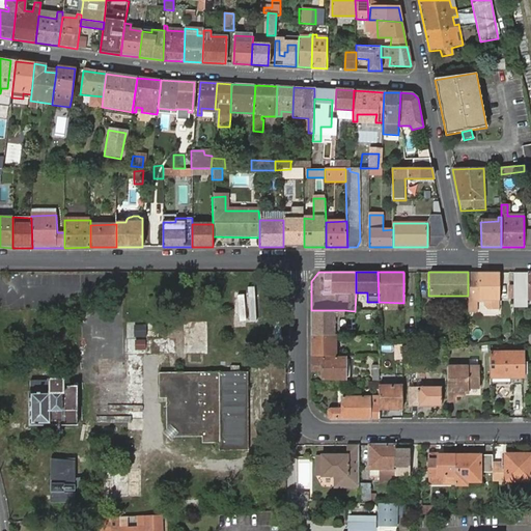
[(500,306),(499,272),(468,272),(468,296),(468,299),(484,299),(484,302),(490,307),(499,306),(500,306)]
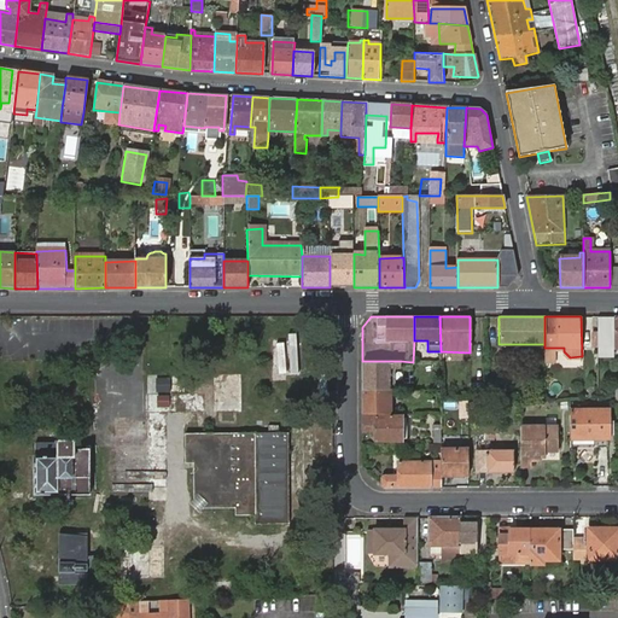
[(613,316),(598,316),(598,347),(613,347),(613,316)]
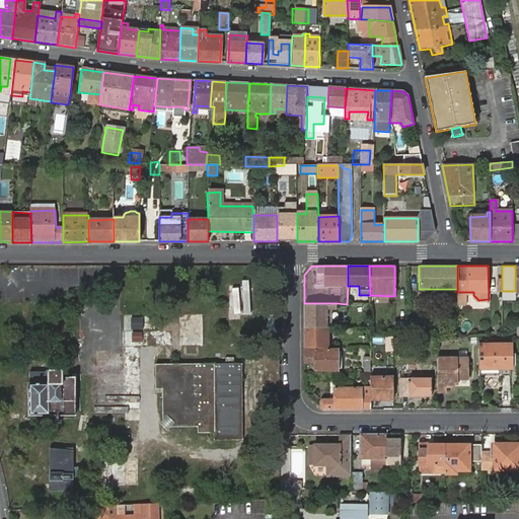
[(337,303),(304,303),(304,326),(326,326),(326,309),(337,309),(337,303)]
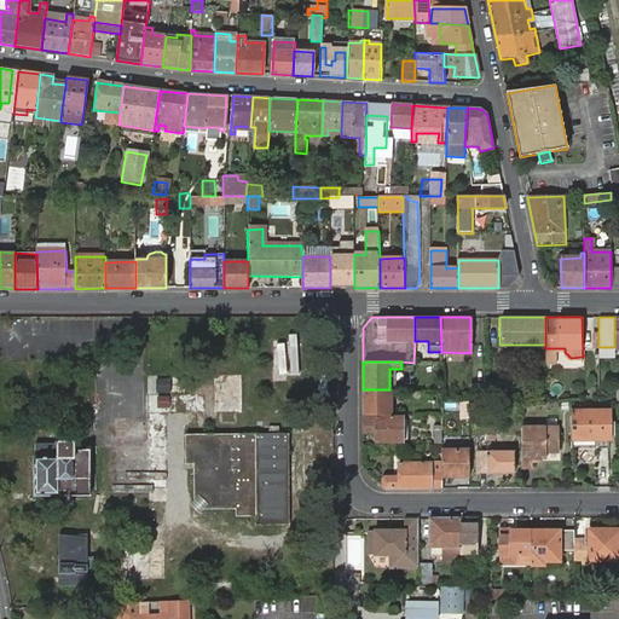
[(239,411),(241,372),(210,372),(210,411),(239,411)]
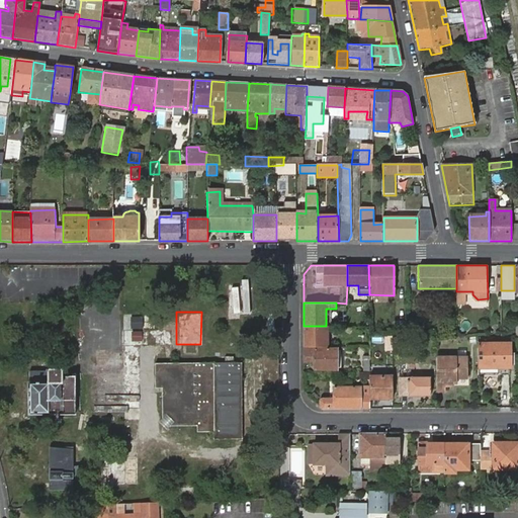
[(121,313),(121,417),(139,417),(139,345),(171,345),(171,327),(152,327),(152,313),(121,313)]
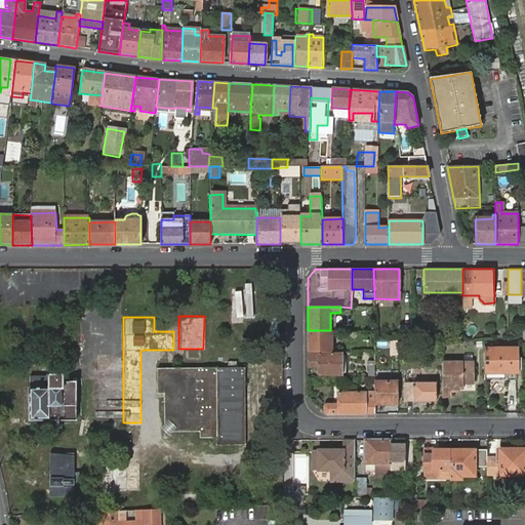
[(330,351),(330,330),(308,330),(308,351),(330,351)]
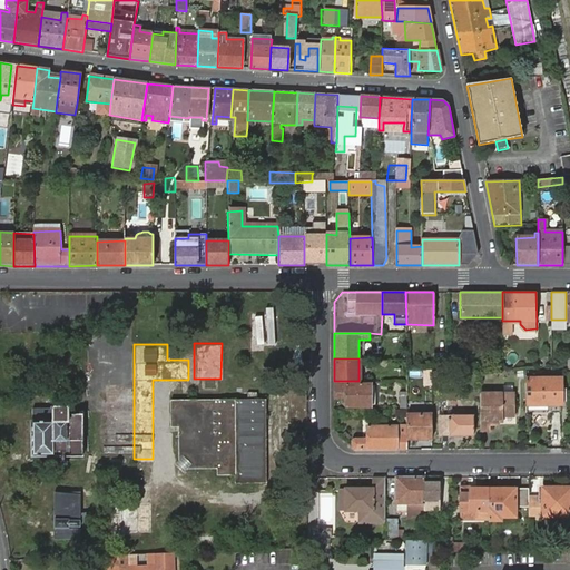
[(446,370),(446,359),(433,359),(433,370),(442,370),(446,370)]
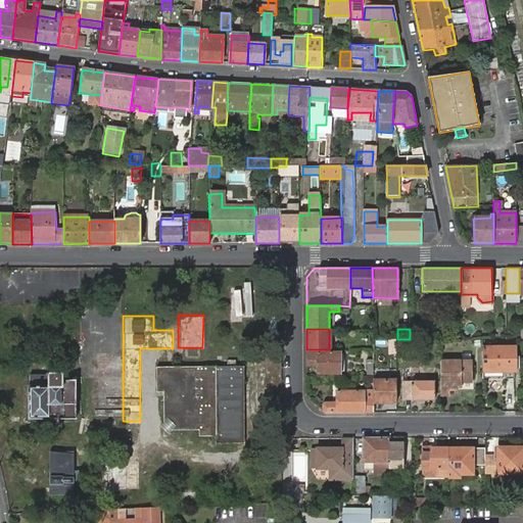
[(406,339),(397,339),(396,339),(395,344),(395,348),(401,348),(401,344),(406,344),(406,339)]
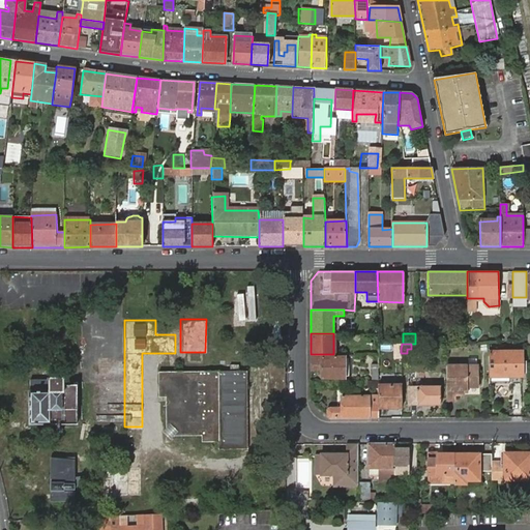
[(526,369),(525,360),(521,360),(521,351),(489,352),(490,376),(521,375),(521,373),(521,369),(526,369)]
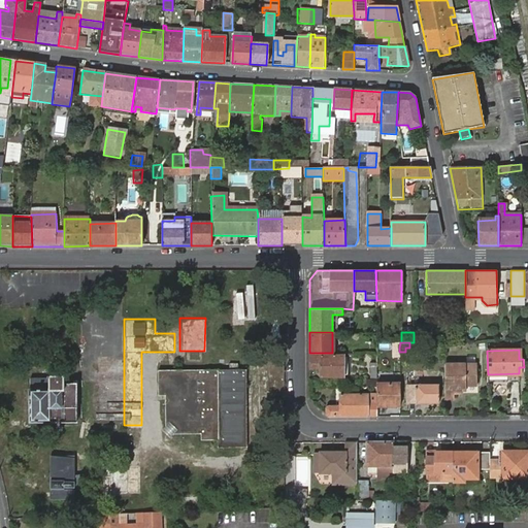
[(321,355),(309,355),(309,368),(321,368),(321,375),(343,375),(343,354),(321,355)]
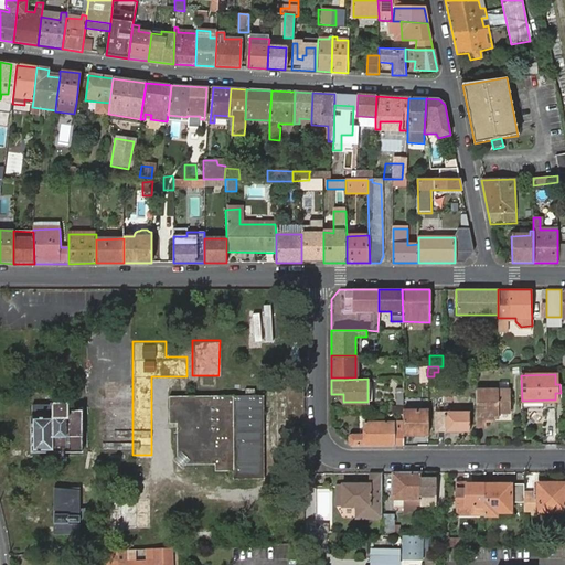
[(510,390),(476,390),(476,422),(486,422),(486,420),(494,420),(494,418),(494,414),(499,414),(499,411),(510,412),(510,390)]
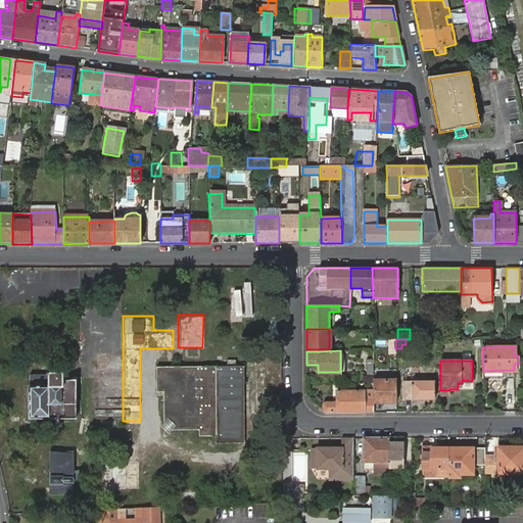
[(163,422),(171,429),(199,430),(199,436),(216,436),(215,443),(244,444),(245,367),(236,367),(228,366),(177,366),(170,366),(156,366),(156,391),(163,391),(163,422)]
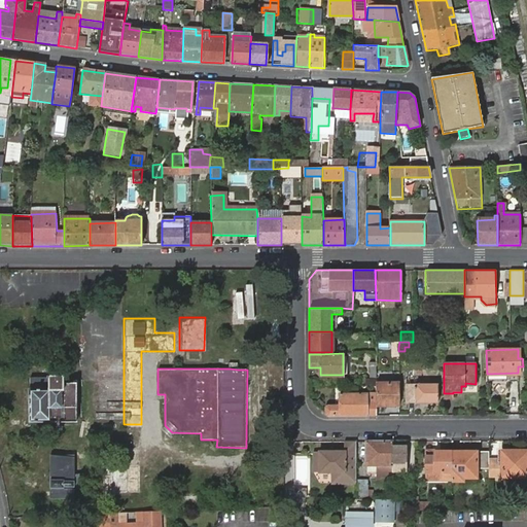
[(29,422),(77,421),(76,382),(64,383),(64,375),(48,375),(48,377),(31,377),(31,388),(29,388),(29,422)]
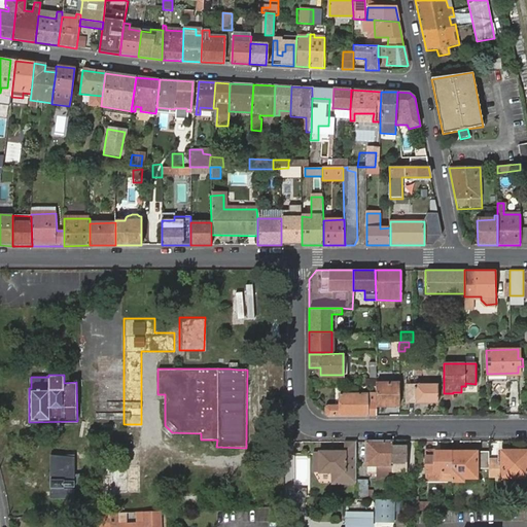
[(398,405),(398,383),(376,383),(376,393),(376,405),(398,405)]
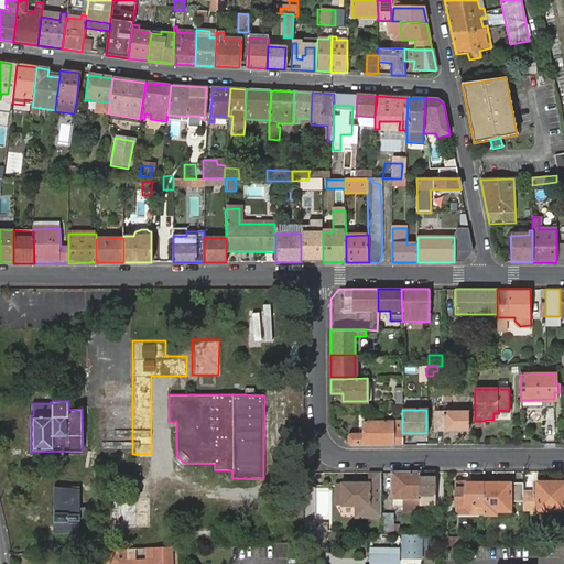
[(433,430),(468,430),(467,410),(434,410),(433,430)]
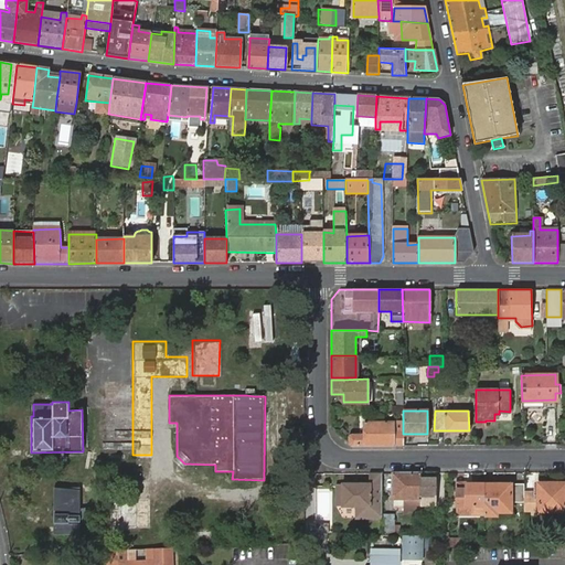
[(403,445),(403,434),(403,422),(364,420),(364,434),(351,434),(349,436),(349,443),(351,445),(403,445)]
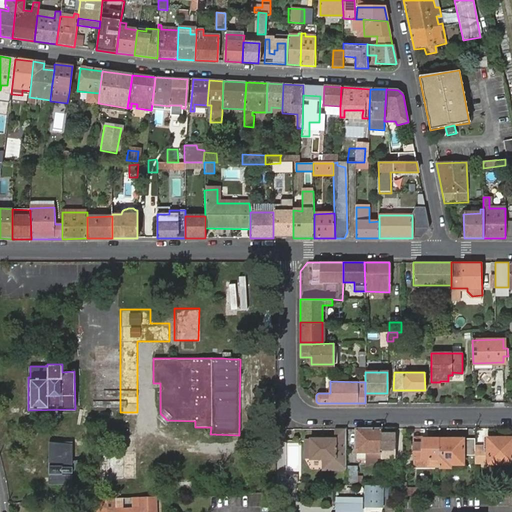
[(165,423),(167,420),(160,413),(158,414),(165,423)]
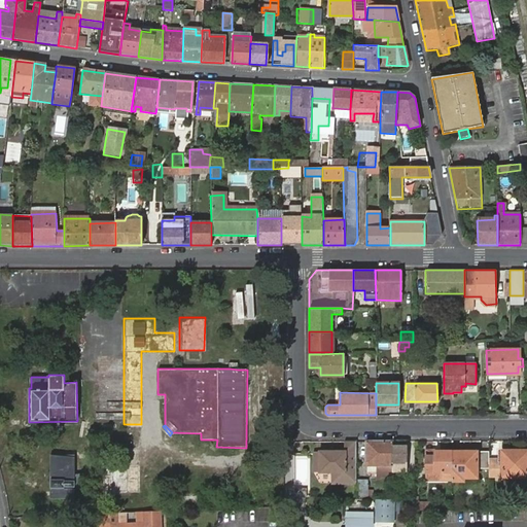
[(355,441),(344,441),(344,452),(313,452),(314,472),(332,472),(335,472),(338,483),(356,483),(356,480),(355,441)]
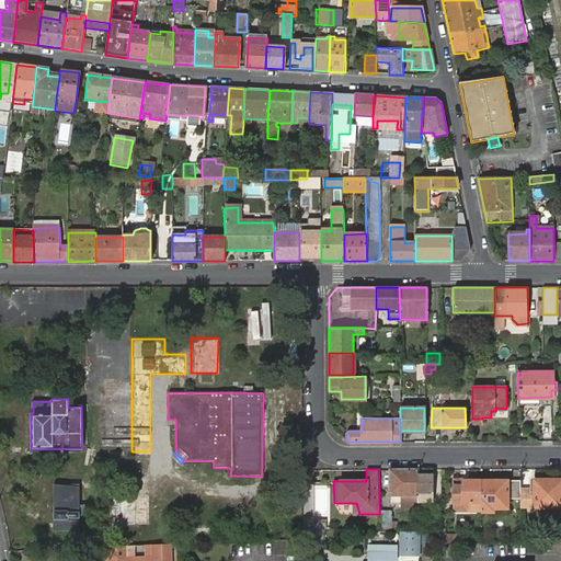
[(389,469),(389,495),(392,495),(401,495),(401,503),(401,511),(405,510),(408,508),(418,508),(416,493),(416,473),(416,469),(389,469)]
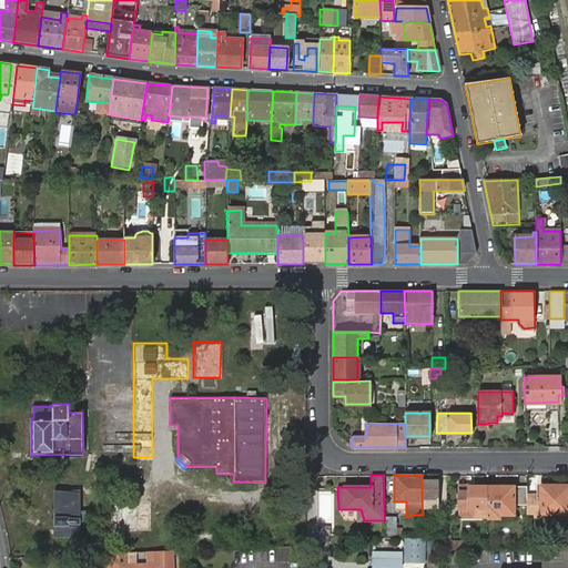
[(437,479),(422,479),(422,499),(437,499),(437,479)]
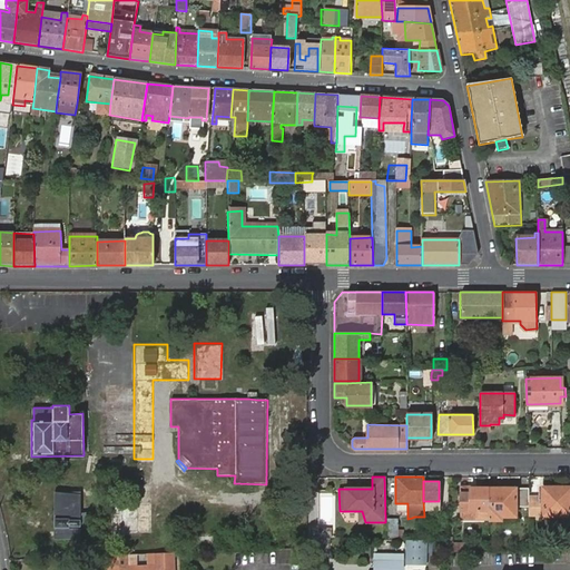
[(460,520),(488,520),(488,488),(478,488),(478,485),(467,485),(467,494),(460,493),(460,520)]
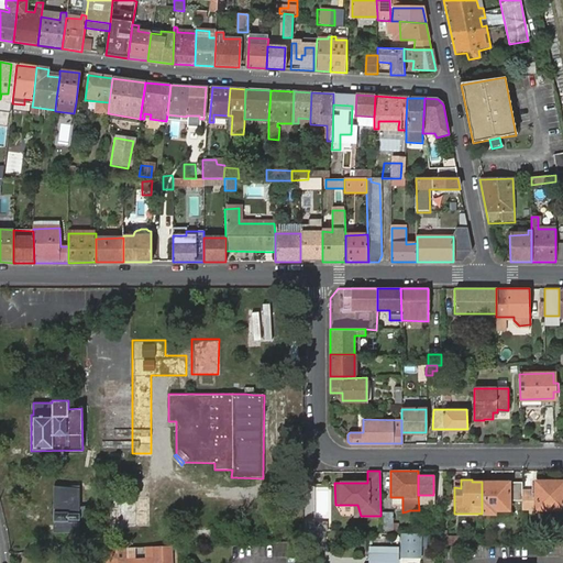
[(482,482),(482,514),(494,515),(494,510),(508,510),(508,500),(521,500),(521,493),(522,483),(482,482)]
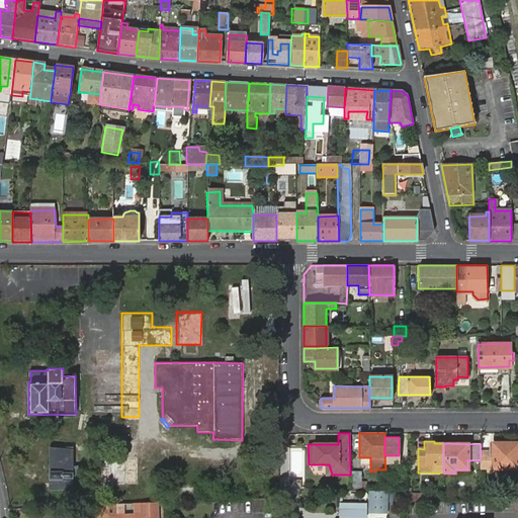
[(480,460),(480,468),(516,468),(516,443),(492,443),(492,453),(482,453),(480,453),(480,460)]
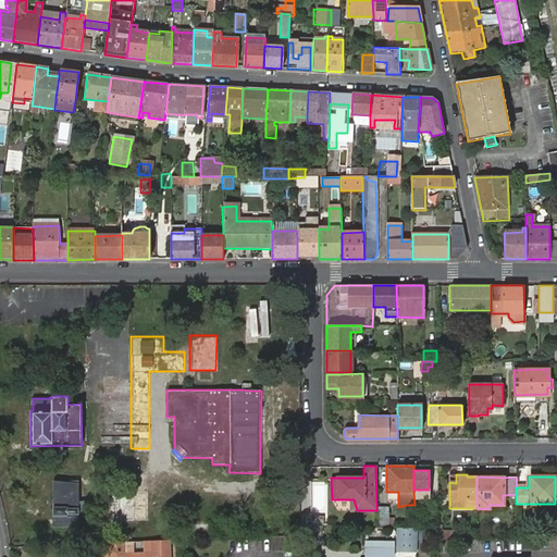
[(52,482),(53,531),(59,531),(59,527),(79,527),(78,481),(52,482)]
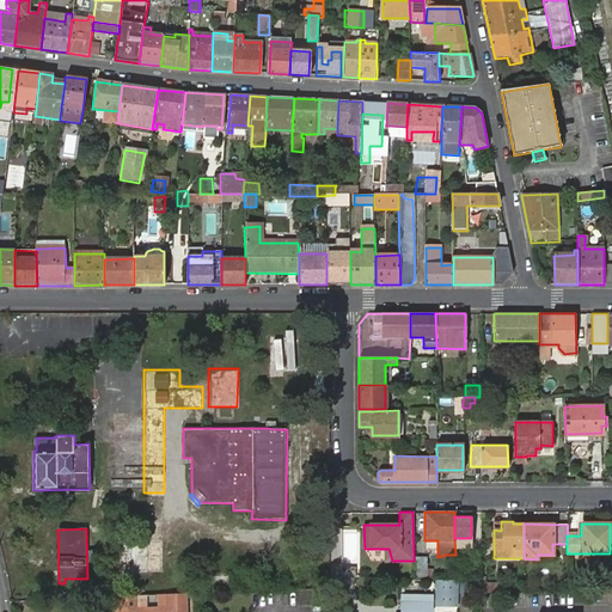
[(160,571),(160,540),(120,539),(120,570),(160,571)]
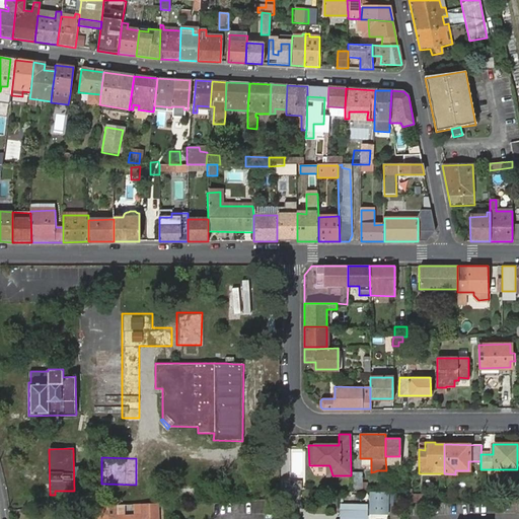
[(353,472),(353,489),(362,489),(361,472),(353,472)]
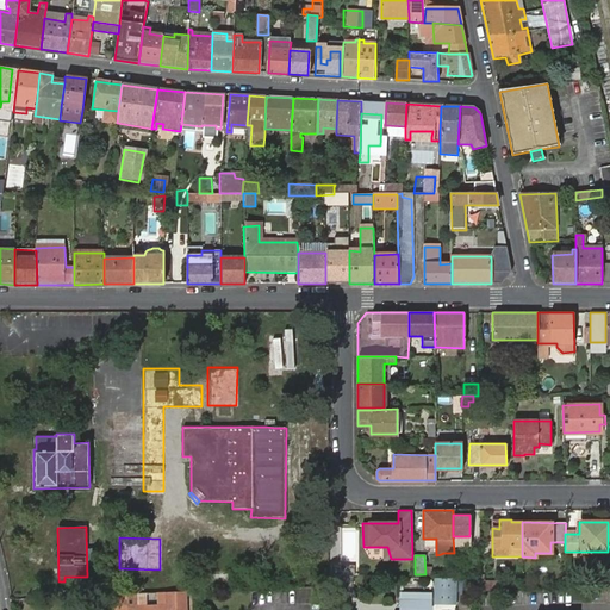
[(456,604),(456,579),(435,579),(434,593),(434,604),(456,604)]
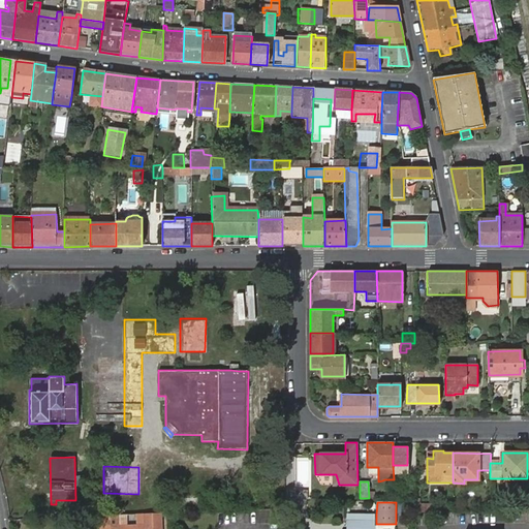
[(162,528),(162,511),(101,515),(101,527),(105,526),(105,528),(162,528)]
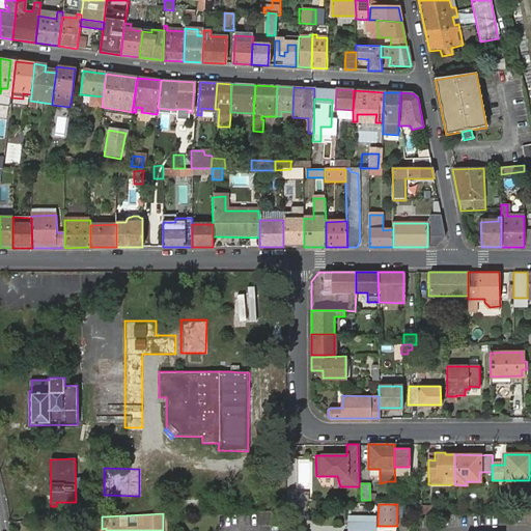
[(376,530),(378,526),(378,516),(346,515),(346,530),(360,530),(376,530)]
